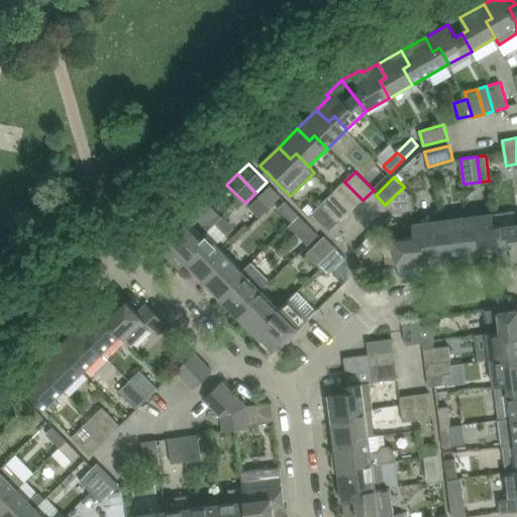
[(344,182),(334,193),(351,211),(363,200),(344,182)]
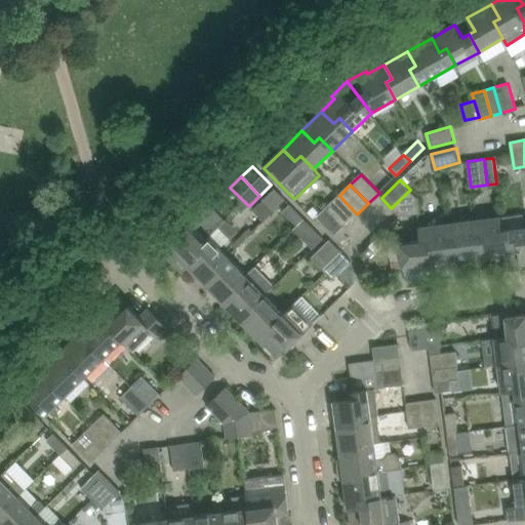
[(259,217),(286,203),(278,190),(252,205),(259,217)]
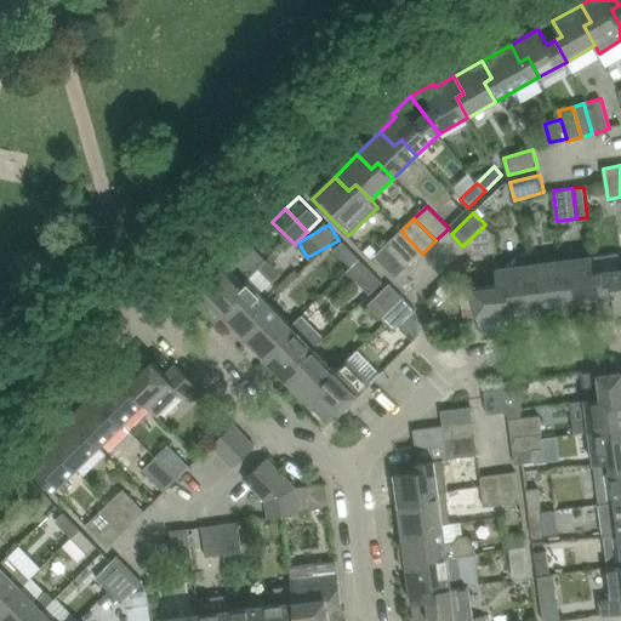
[(485,224),(462,246),(472,256),(496,252),(495,234),(485,224)]
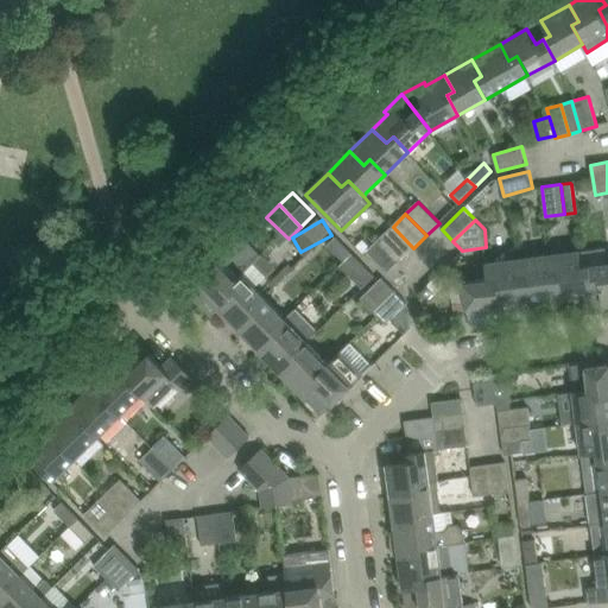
[(393,227),(380,239),(401,260),(413,248),(393,227)]
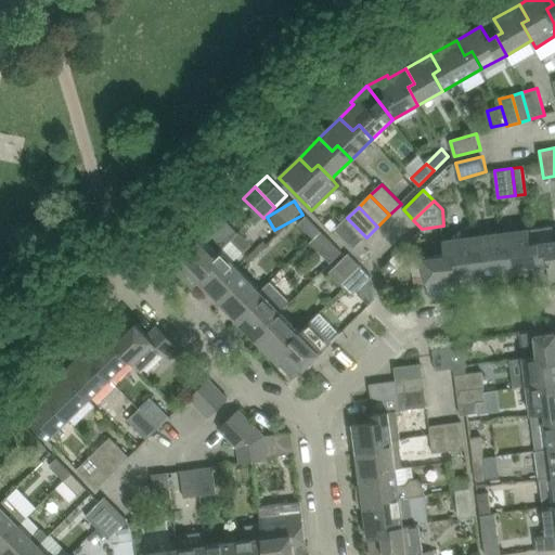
[(189,253),(173,267),(194,287),(216,267),(210,260),(232,240),(239,233),(219,213),(213,219),(206,226),(184,247),(189,253)]
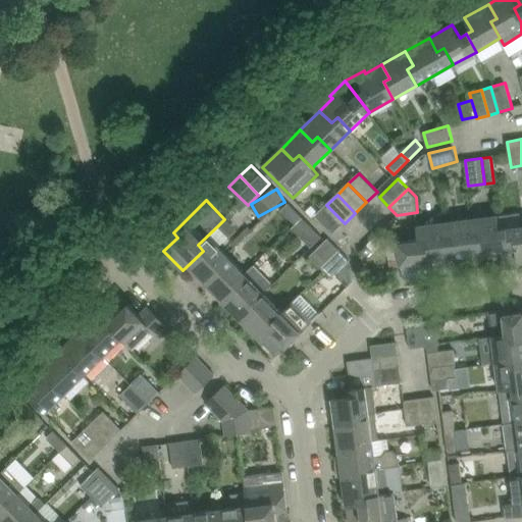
[(302,216),(290,204),(282,211),(295,223),(302,216)]
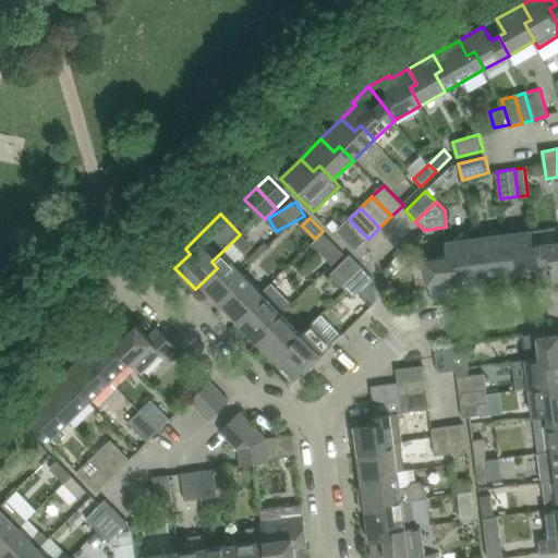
[(368,239),(349,219),(338,230),(356,250),(368,239)]
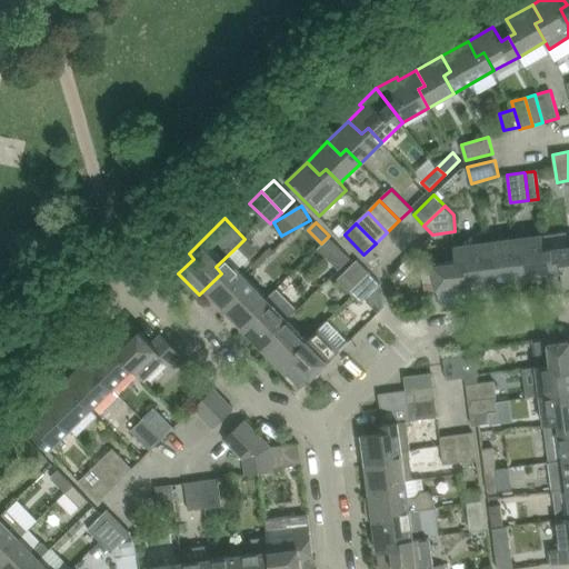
[(340,225),(333,230),(340,237),(347,231),(340,225)]
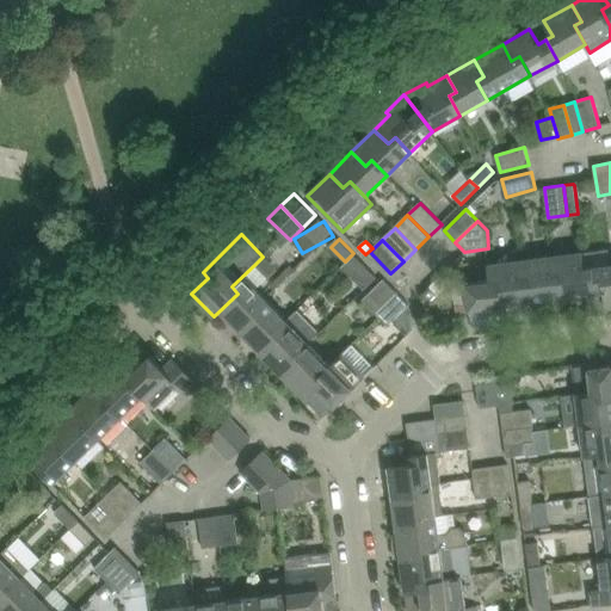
[(584,252),(551,257),(554,273),(562,272),(565,296),(596,292),(593,267),(586,269),(584,252)]
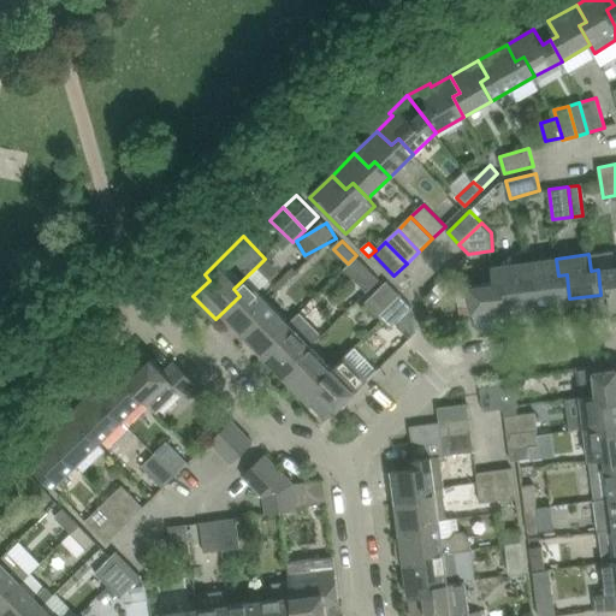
[(345,268),(367,290),(379,279),(357,256),(345,268)]
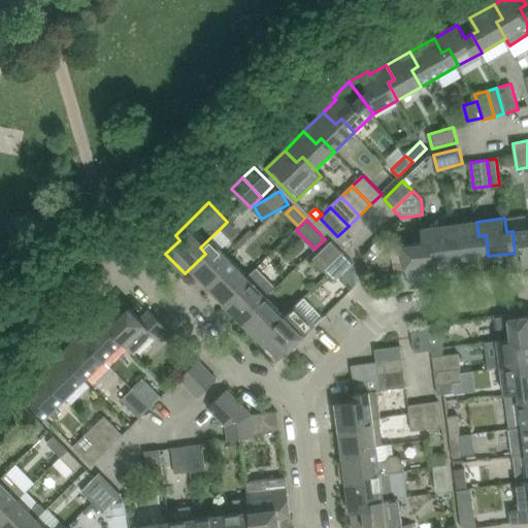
[(527,227),(527,229),(513,231),(515,253),(522,252),(524,266),(525,266),(527,265),(527,220),(527,221),(527,227)]
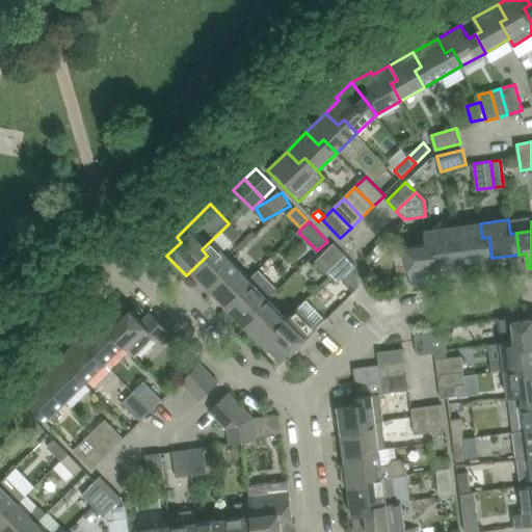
[(480,223),(453,227),(455,241),(461,240),(464,262),(491,258),(489,237),(482,238),(480,223)]
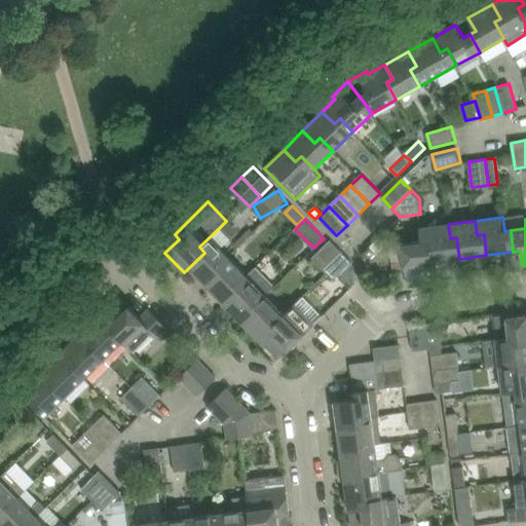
[(420,228),(422,242),(430,241),(433,262),(434,262),(459,259),(456,237),(450,238),(448,224),(420,228)]
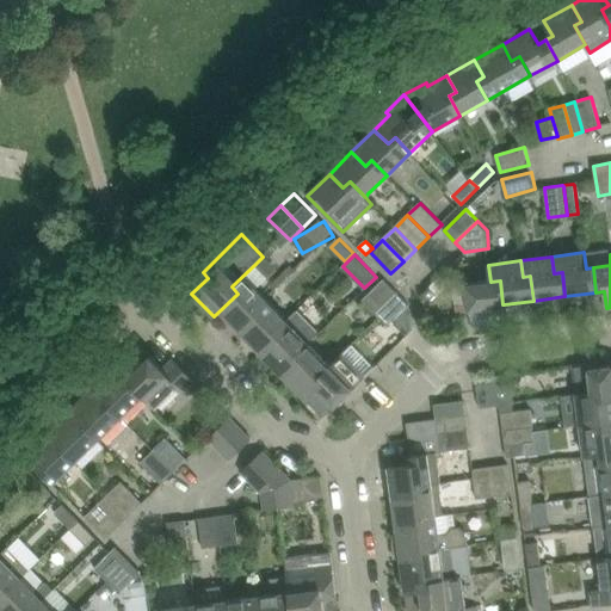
[(220,312),(242,334),(260,316),(253,309),(265,298),(257,289),(269,277),(255,264),(232,287),(238,294),(214,316),(214,318),(220,312)]
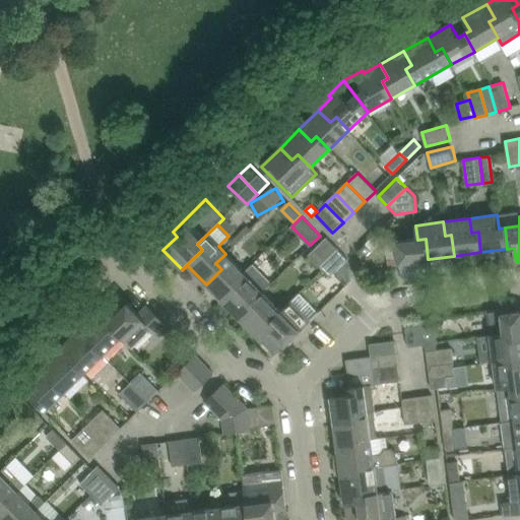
[(309,255),(320,266),(338,249),(327,238),(309,255)]
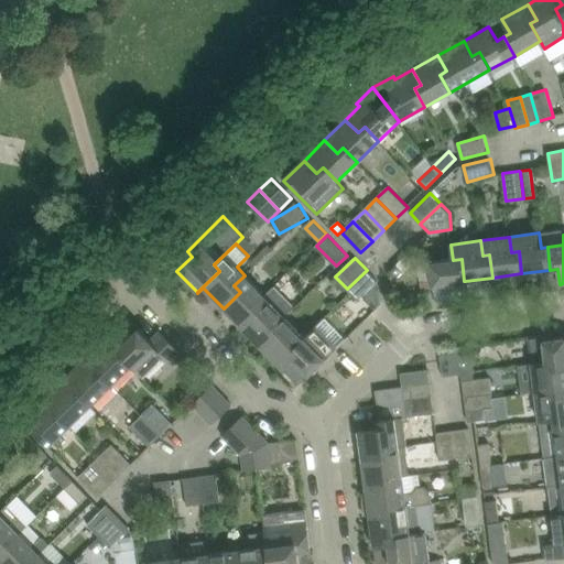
[(453,260),(432,262),(436,300),(466,296),(465,281),(464,281),(462,259),(453,260)]
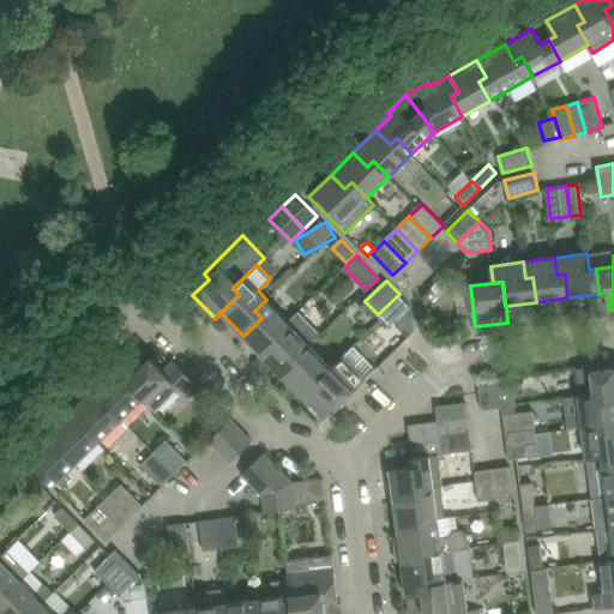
[(399,294),(378,314),(390,327),(397,320),(408,309),(411,306),(399,294)]
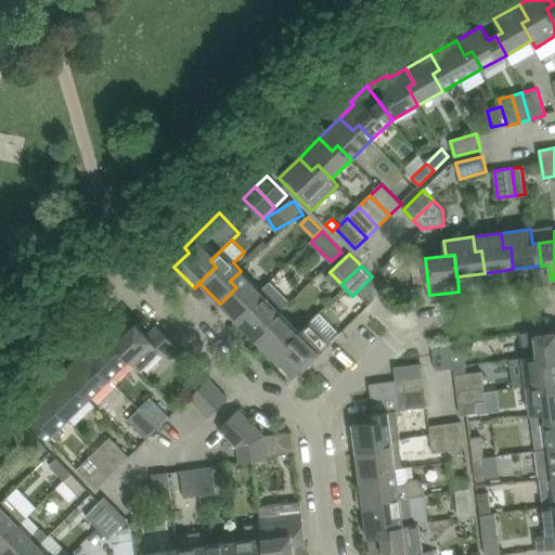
[(220,304),(240,323),(256,308),(250,301),(260,291),(241,271),(230,281),(236,287),(220,304)]
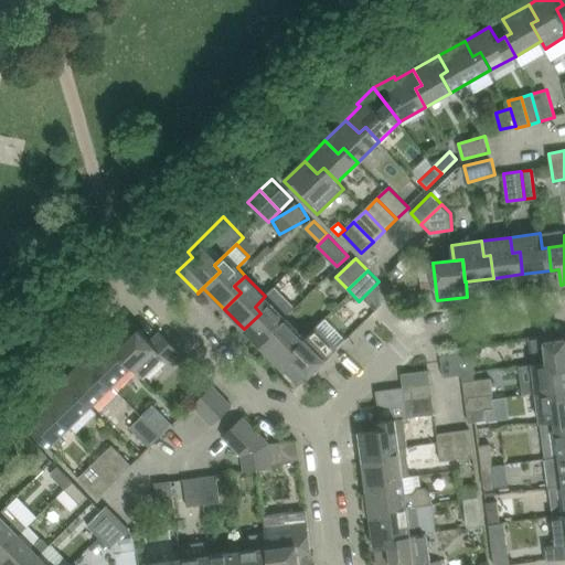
[(379,281),(375,285),(365,295),(379,308),(382,305),(380,289),(379,281)]
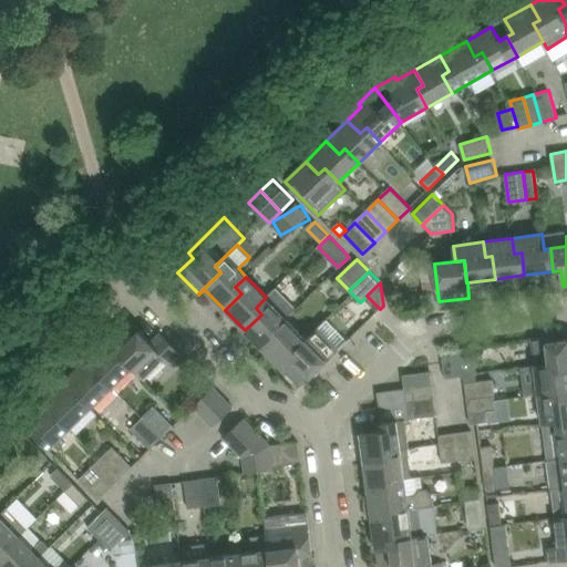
[(245,330),(266,351),(282,334),(276,329),(287,318),(296,308),(276,288),(266,297),(256,308),(261,315),(245,330)]
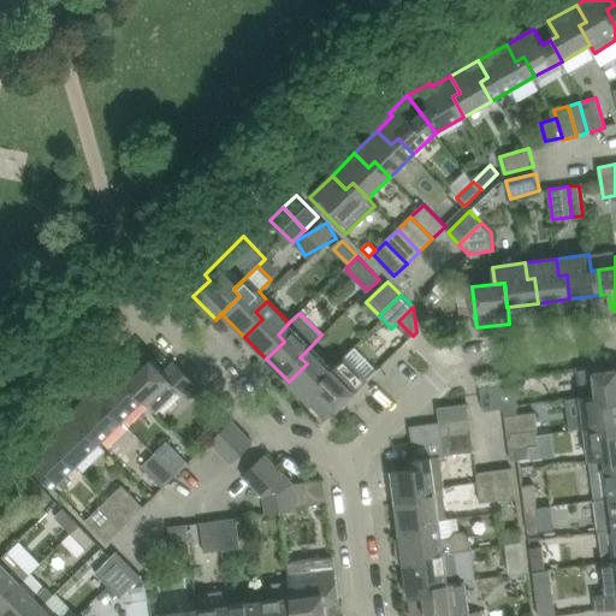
[(289,381),(311,404),(329,388),(323,380),(335,368),(333,368),(323,357),(312,345),(300,357),(307,363),(289,381)]
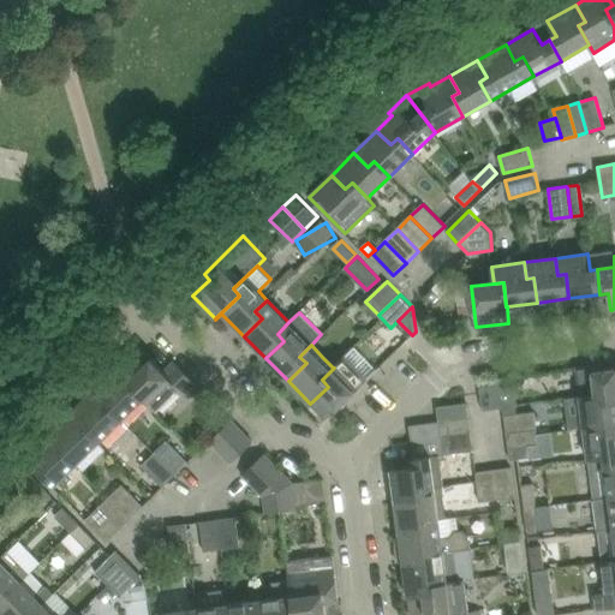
[(328,387),(310,404),(327,421),(338,408),(368,380),(378,370),(356,346),(345,356),(333,368),(334,368),(322,380),(328,387)]
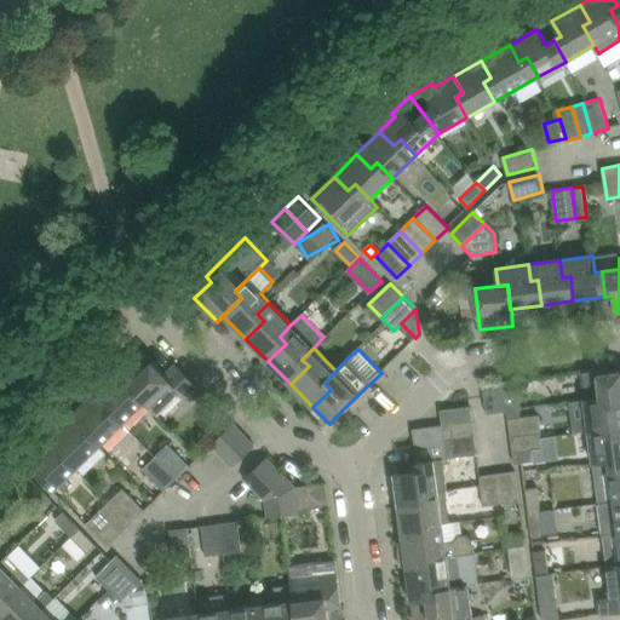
[(139,350),(124,366),(136,378),(137,379),(130,386),(145,401),(144,402),(158,415),(164,409),(181,392),(189,401),(201,390),(176,365),(165,375),(153,362),(151,362),(139,350)]
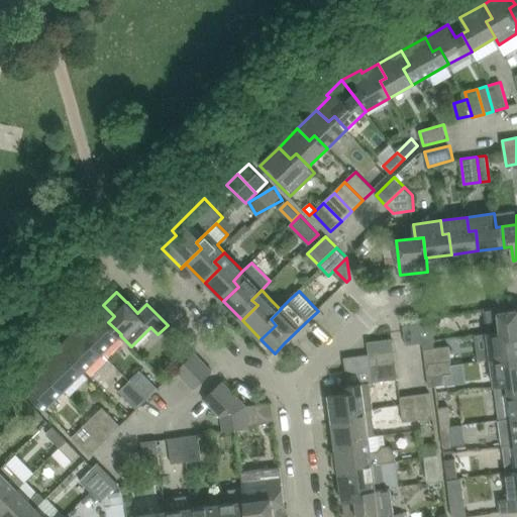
[(102,304),(83,323),(94,334),(88,339),(102,353),(120,335),(121,334),(108,322),(114,316),(113,315),(103,305),(102,304)]
